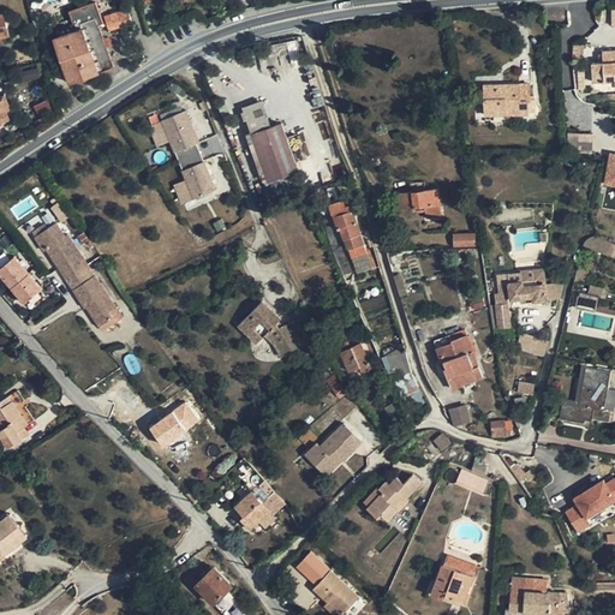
[(72,13),(73,18),(78,30),(70,33),(55,37),(71,82),(113,66),(95,19),(101,17),(97,7),(72,13)]
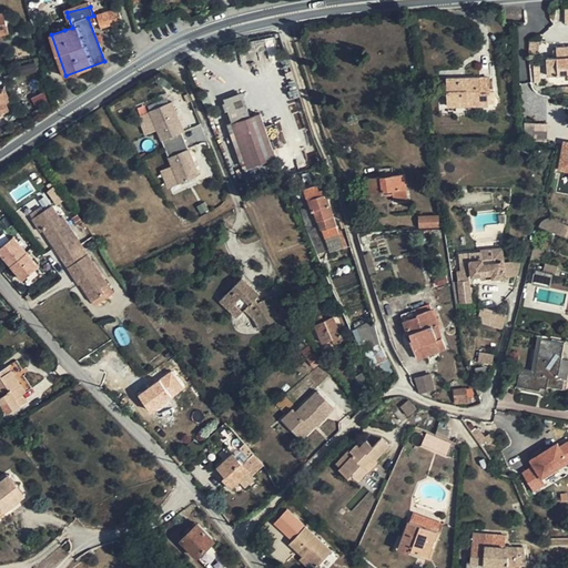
[(97,14),(101,28),(123,21),(119,8),(97,14)]
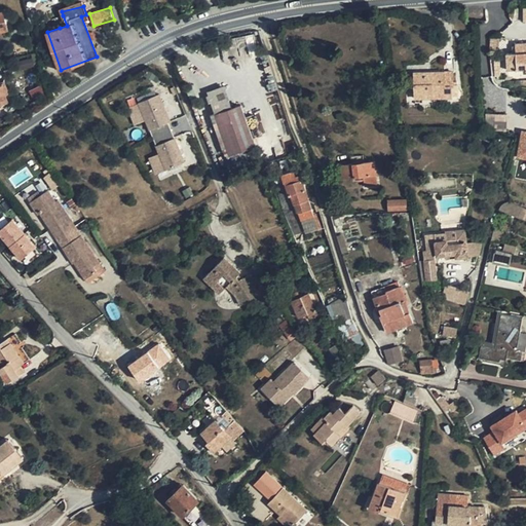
[(0,11),(0,32),(8,30),(3,11),(0,11)]
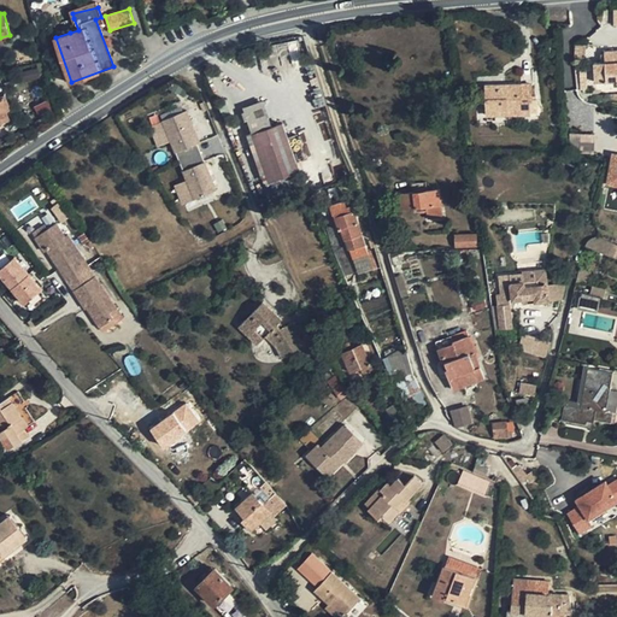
[(78,30),(74,18),(65,21),(70,33),(78,30)]
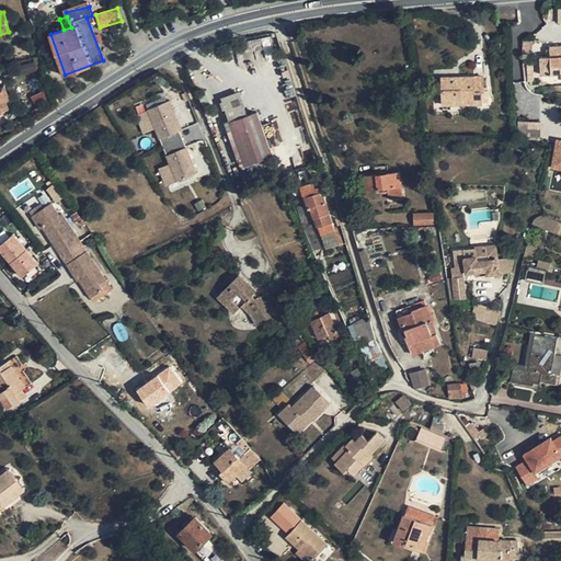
[(525,53),(531,55),(533,39),(519,39),(521,53),(525,53)]
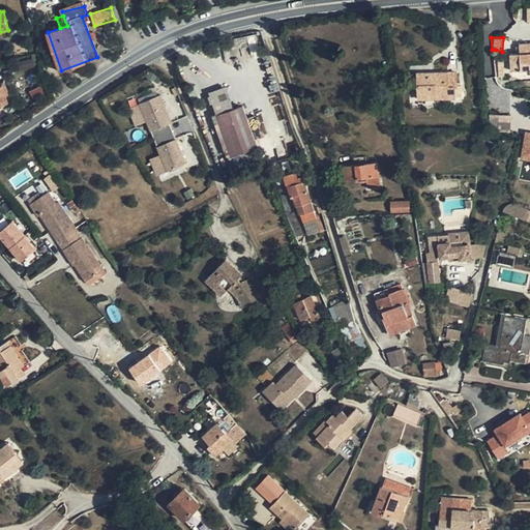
[(511,70),(529,69),(529,42),(520,45),(520,54),(510,54),(511,70)]
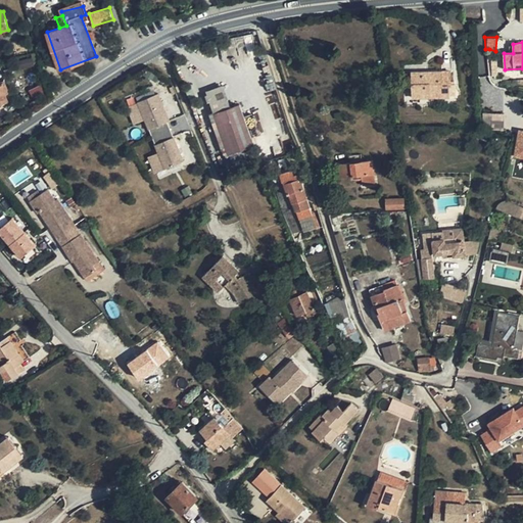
[(428,75),(428,72),(412,73),(413,84),(416,83),(416,75),(428,75)]
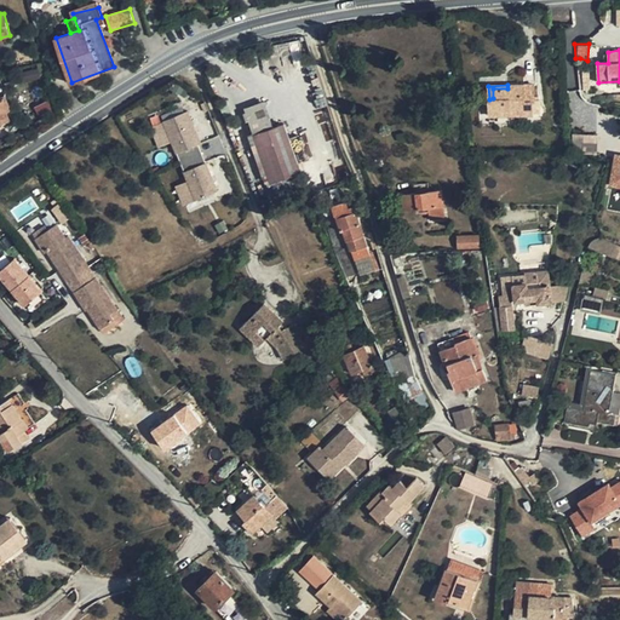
[(540,101),(539,101),(534,101),(534,97),(533,85),(507,85),(507,89),(493,89),(493,98),(489,99),(489,116),(533,114),(533,113),(541,113),(540,101)]
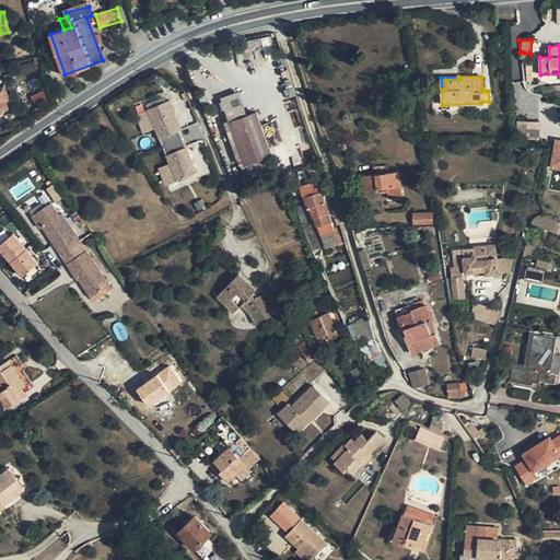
[(6,96),(8,95),(10,95),(6,86),(0,88),(0,113),(2,113),(2,112),(10,107),(7,98),(6,96)]
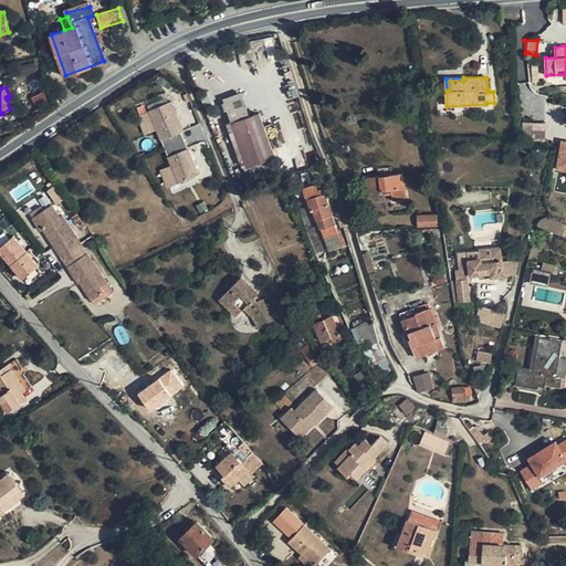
[(166,156),(188,148),(171,102),(136,114),(144,135),(157,130),(166,156)]
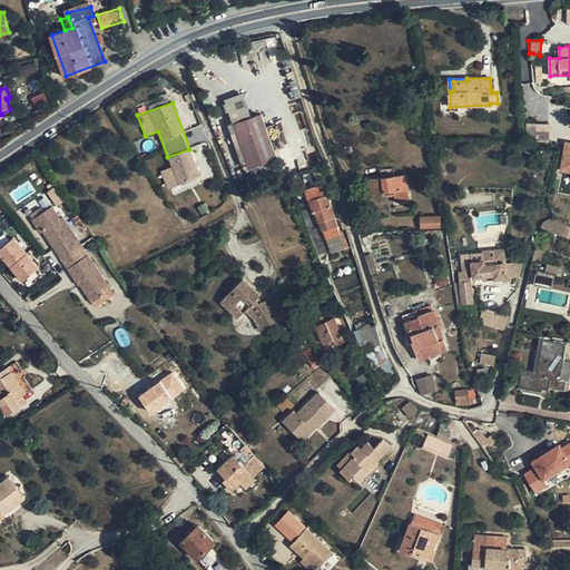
[(277,158),(274,150),(284,146),(276,125),(266,128),(262,114),(234,124),(252,175),(276,166),(275,163),(277,163),(276,159),(277,158)]
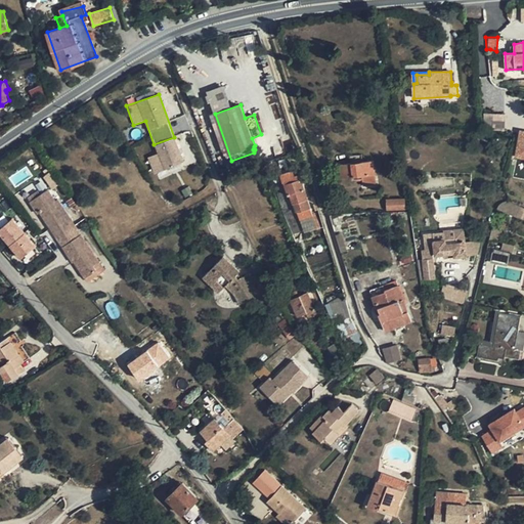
[(484,129),(495,129),(495,113),(484,113),(484,129)]
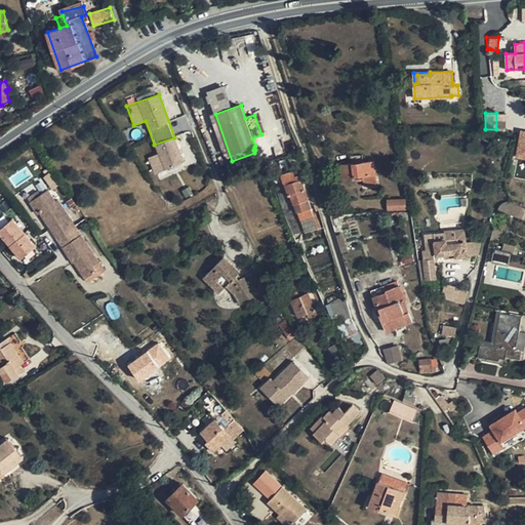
[(154,175),(185,162),(174,138),(154,147),(157,154),(147,158),(154,175)]
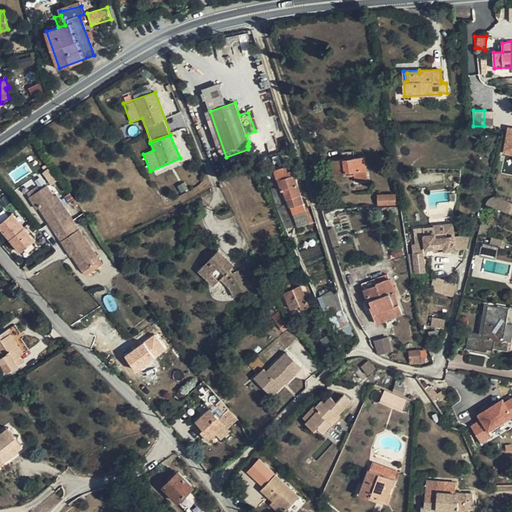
[(334,173),(347,171),(347,177),(354,176),(355,181),(367,180),(365,157),(333,161),(334,173)]
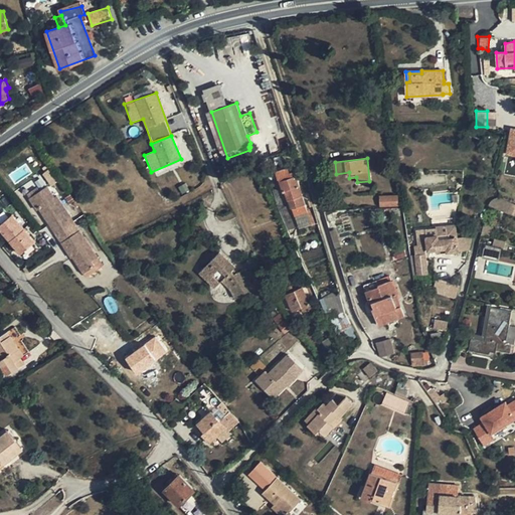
[(295,215),(296,215),(308,211),(306,204),(297,175),(292,177),(290,172),(288,167),(276,171),(277,173),(278,178),(279,179),(280,179),(284,191),(286,191),(288,199),(289,199),(291,207),(292,206),(293,207),(295,215)]
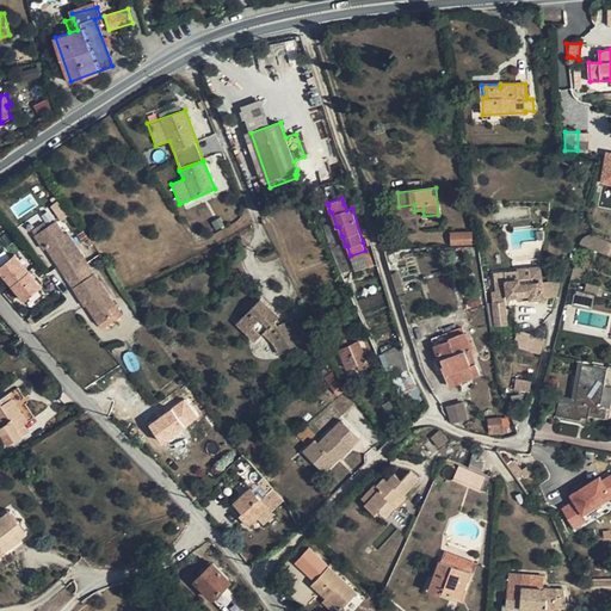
[(65,209),(59,213),(63,220),(69,215),(65,209)]
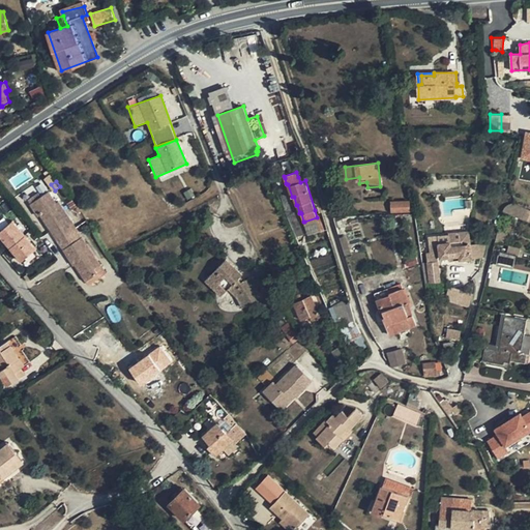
[(280,189),(288,217),(301,213),(300,212),(299,213),(297,205),(296,205),(294,197),(292,197),(288,184),(287,184),(286,183),(285,184),(283,185),(284,188),(280,189)]
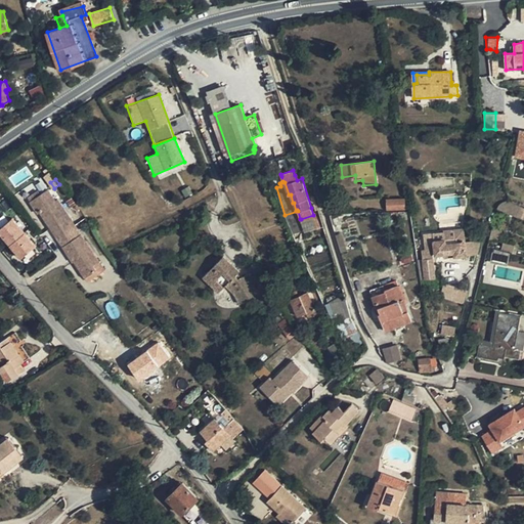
[(28,197),(31,201),(41,194),(38,189),(28,197)]
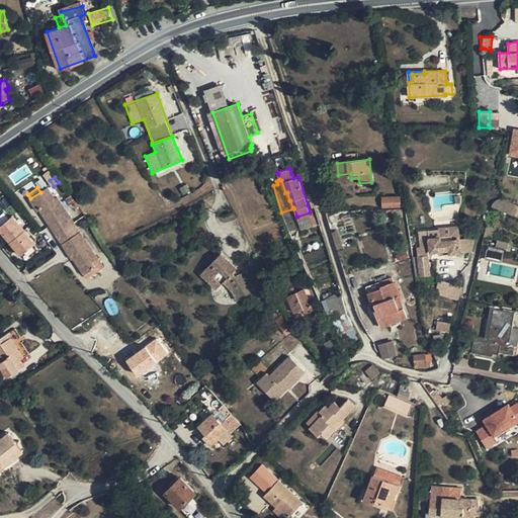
[(39,209),(57,235),(74,223),(57,196),(55,198),(48,187),(40,192),(30,198),(29,199),(37,211),(39,209)]
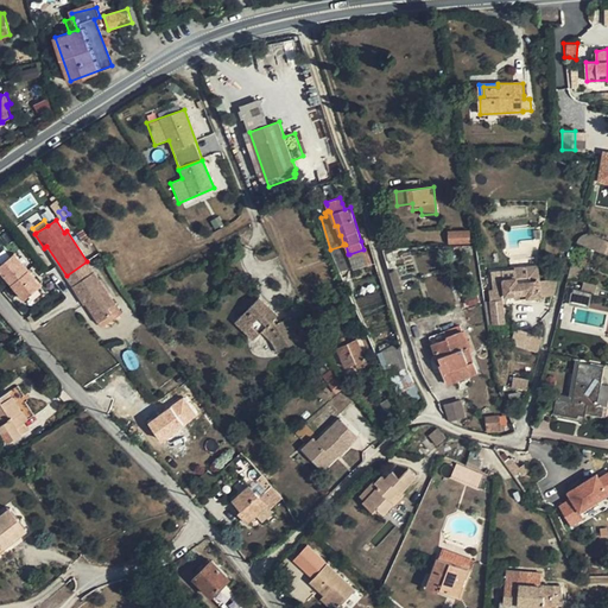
[(82,241),(89,238),(83,229),(77,233),(82,241)]
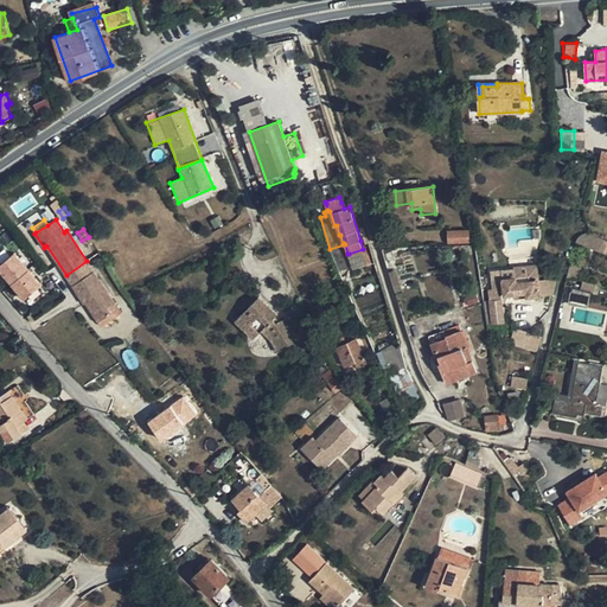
[(470,242),(468,230),(448,231),(448,243),(470,242)]
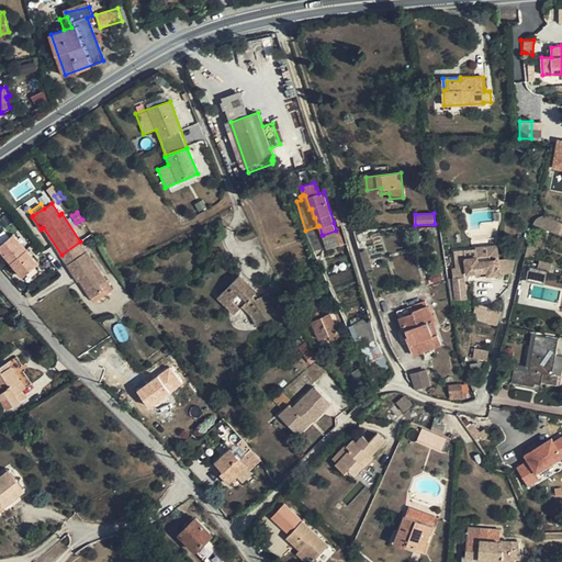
[(534,222),(534,224),(560,235),(561,228),(561,223),(546,215),(544,215),(543,215),(540,216),(537,218),(536,220),(535,220),(534,222)]
